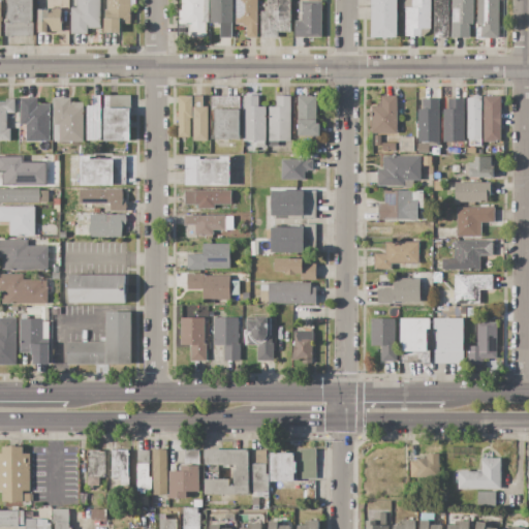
[(8,0),(32,0),(33,36),(5,36),(4,23),(8,23),(8,0)]
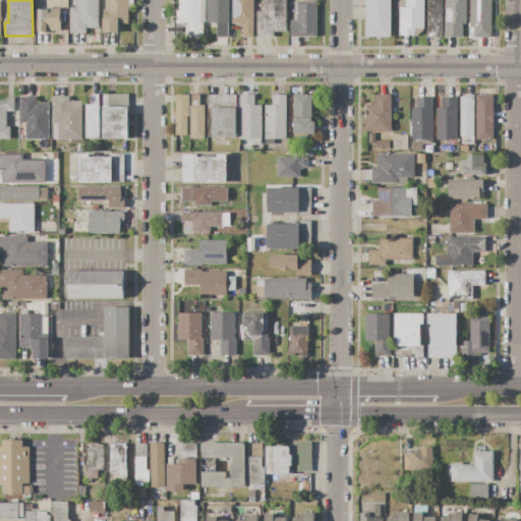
[(99,0),(99,27),(87,27),(87,34),(70,35),(70,8),(75,7),(75,0),(99,0)]
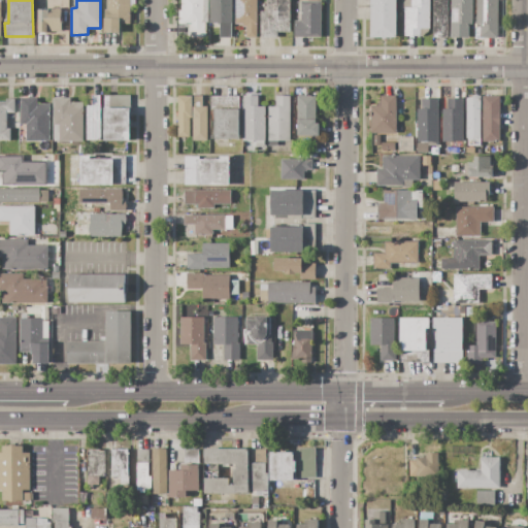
[(130,0),(130,24),(120,24),(120,34),(103,33),(103,19),(104,19),(104,10),(105,10),(105,0),(130,0)]
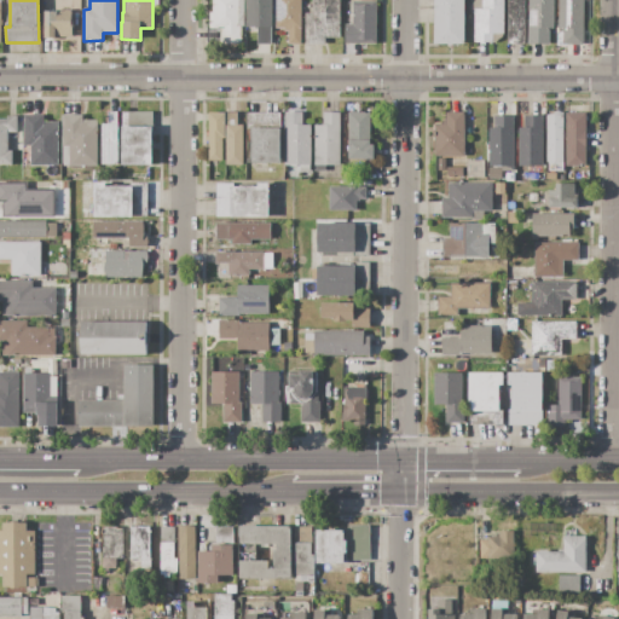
[(243,0),(243,44),(207,44),(207,30),(210,30),(210,12),(212,12),(212,0),(243,0)]
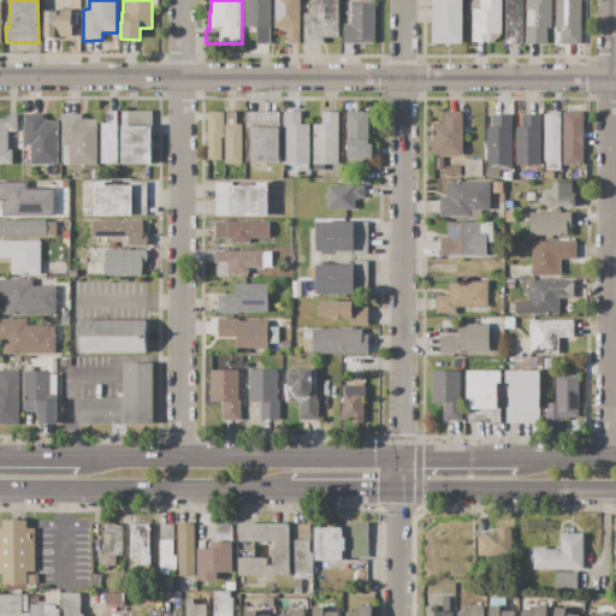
[(246,0),(270,0),(270,45),(256,45),(256,27),(246,27),(246,0)]
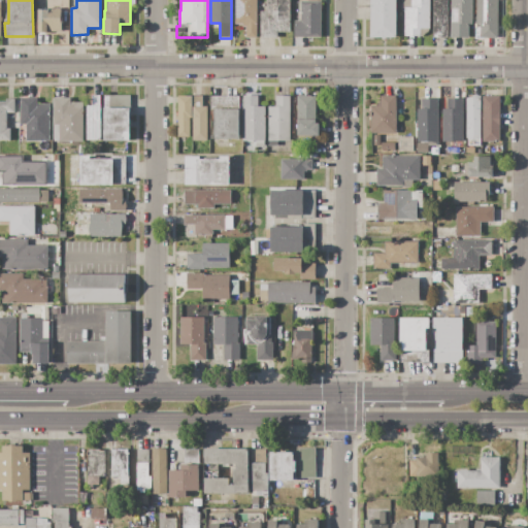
[(257,0),(257,38),(244,38),(244,29),(241,29),(241,25),(235,25),(235,0),(257,0)]
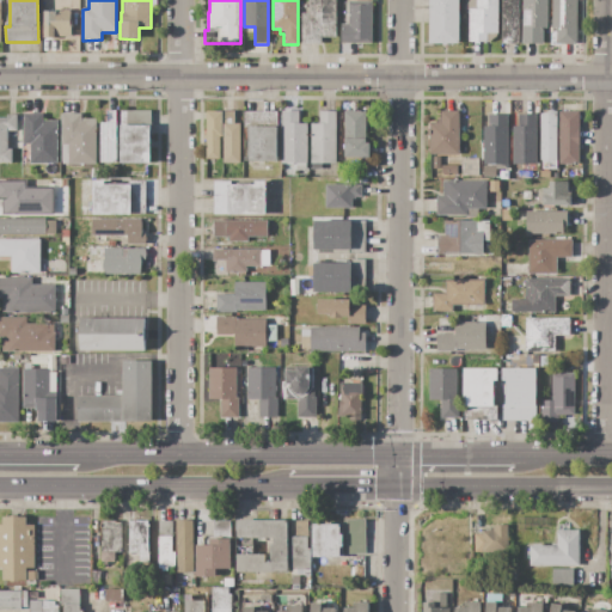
[(336,0),(336,37),(320,37),(320,43),(301,43),(301,13),(307,13),(307,0),(336,0)]
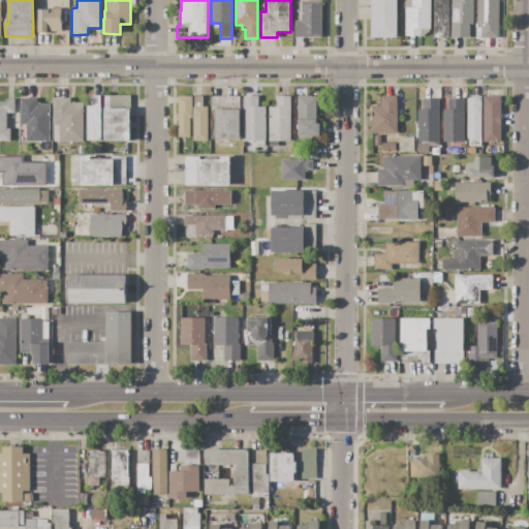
[(321,0),(322,37),(296,37),(294,21),(302,21),(302,0),(321,0)]
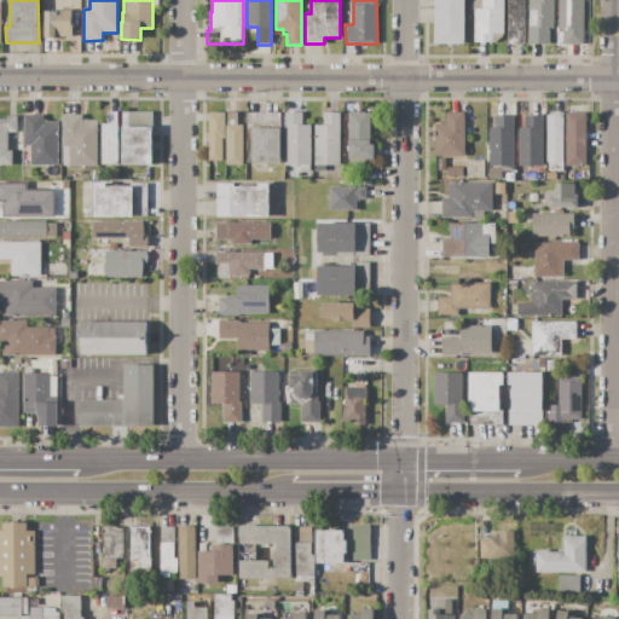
[(434,0),(466,0),(466,44),(434,44),(434,0)]
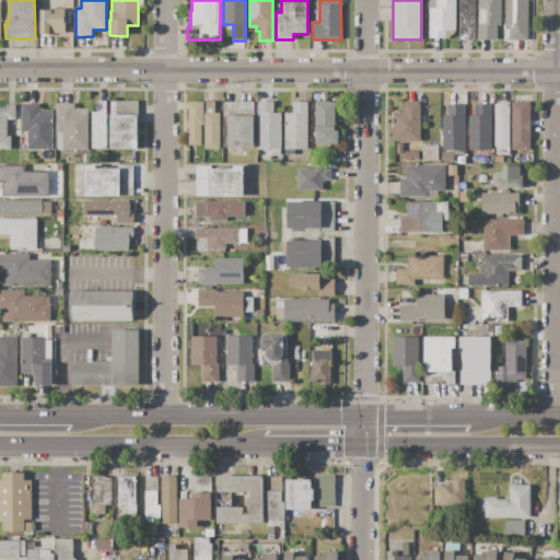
[(456,0),(456,31),(446,38),(429,38),(429,9),(435,9),(435,0),(456,0)]
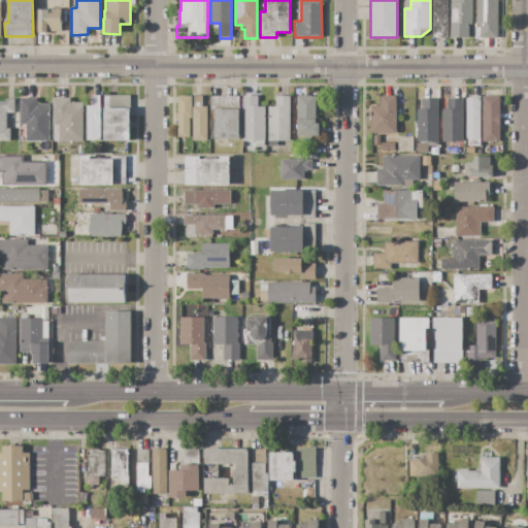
[(432,0),(447,0),(447,37),(432,37),(432,0)]
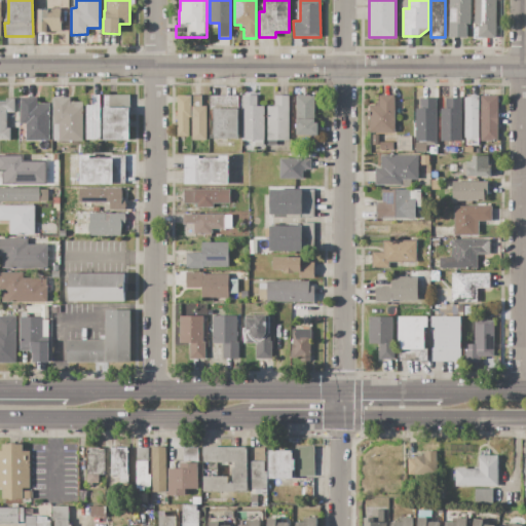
[(448,0),(471,0),(471,25),(467,25),(466,37),(448,37),(448,0)]
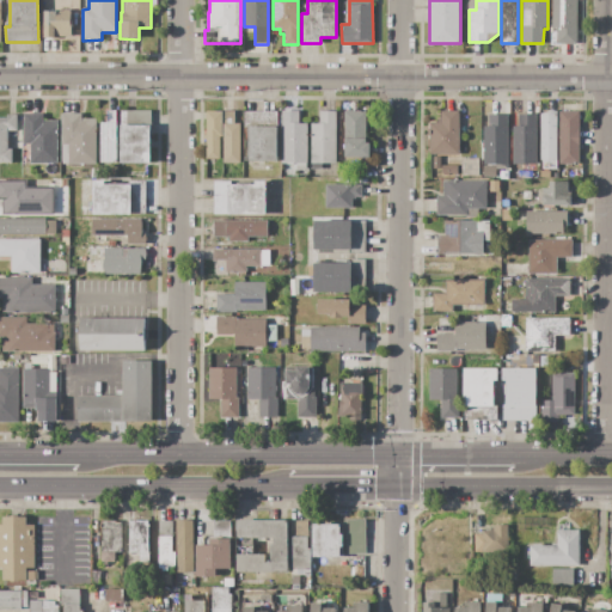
[(577,0),(577,43),(556,43),(556,29),(552,29),(552,0),(577,0)]
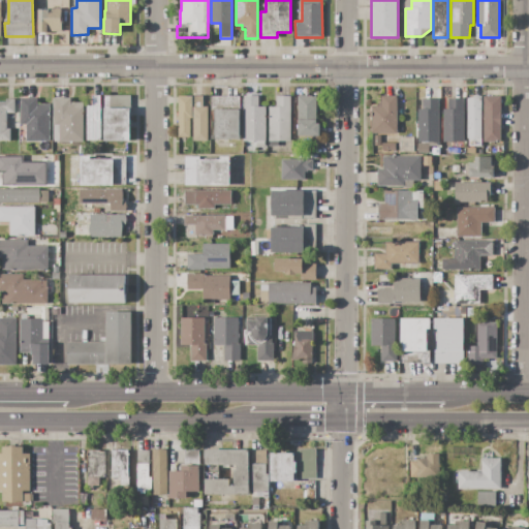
[(60,9),(61,32),(39,32),(38,9),(60,9)]
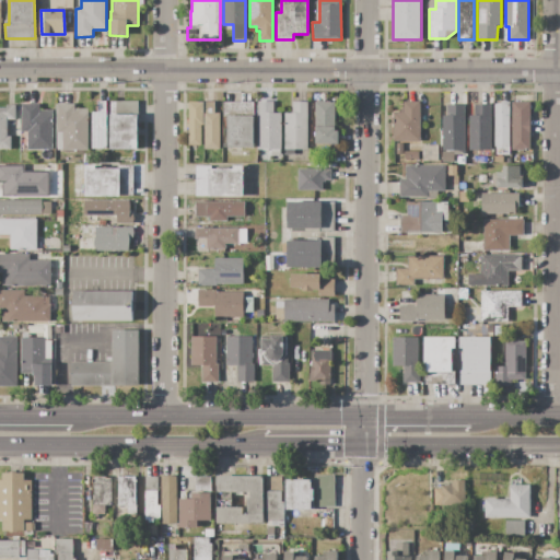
[(106,102),(106,150),(91,150),(91,102),(106,102)]
